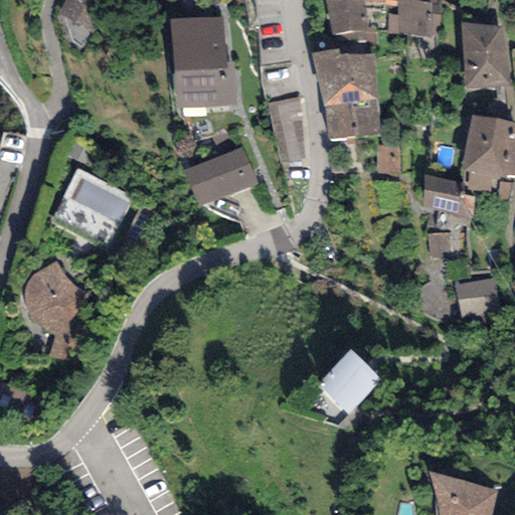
[(69,0),(61,17),(86,29),(103,0),(69,0)]
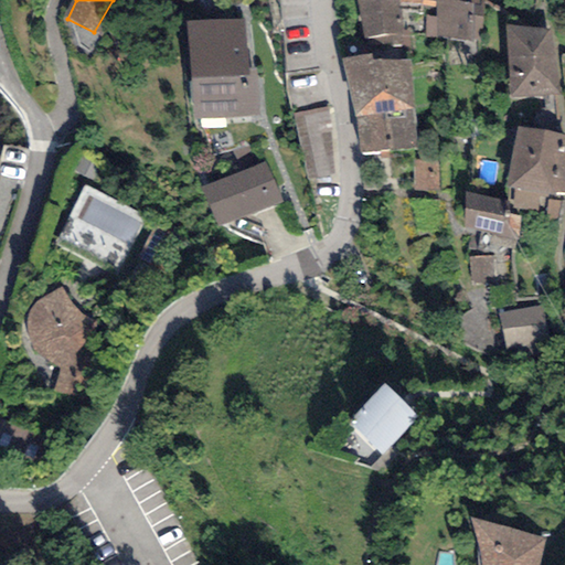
[(400,10),(400,1),(392,0),(354,0),(363,54),(371,54),(412,51),(409,29),(402,30),(400,10)]
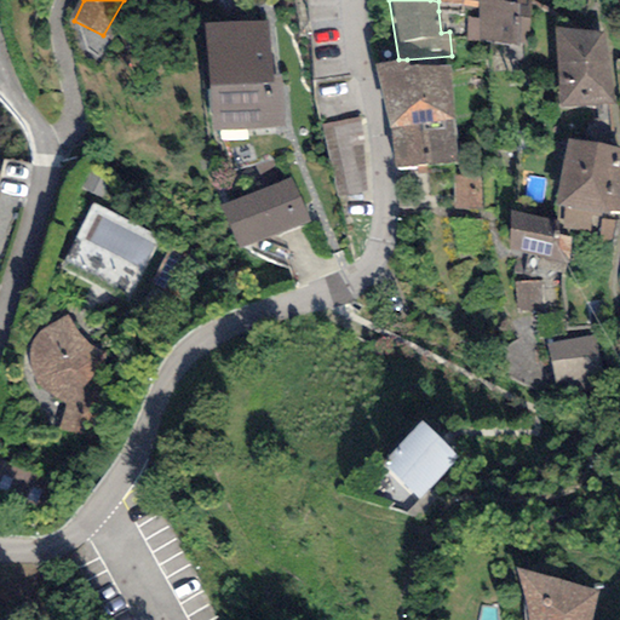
[(430,0),(438,1),(438,11),(459,13),(460,5),(478,9),(477,0),(430,0)]
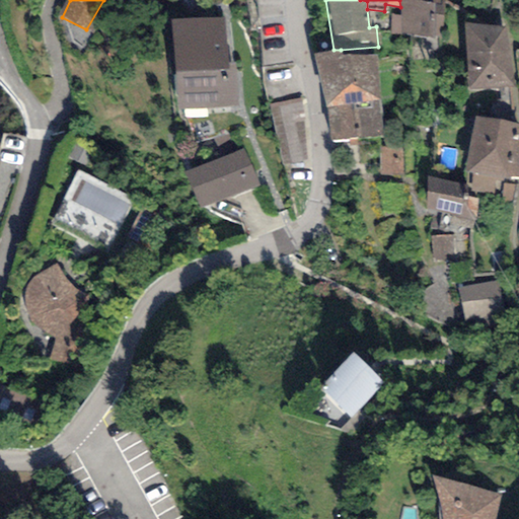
[(399,0),(400,7),(400,15),(390,14),(391,34),(434,41),(434,13),(443,14),(444,0),(399,0)]
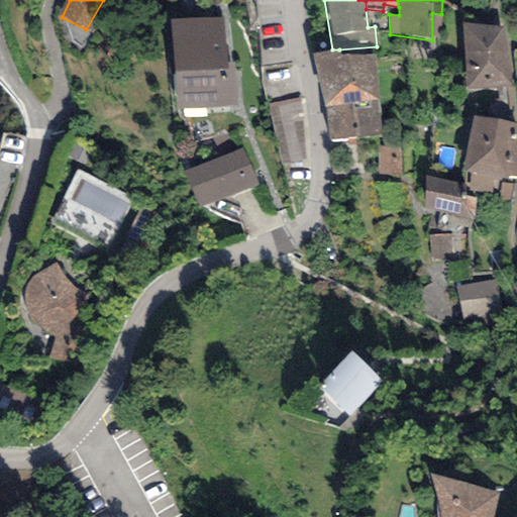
[(222,22),(172,26),(178,109),(233,105),(231,71),(225,71),(222,22)]
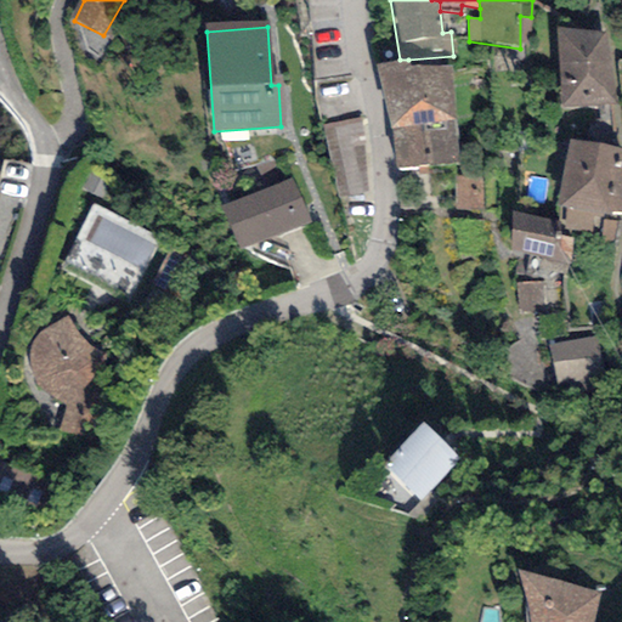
[(559,63),(609,62),(604,32),(555,27),(559,63)]
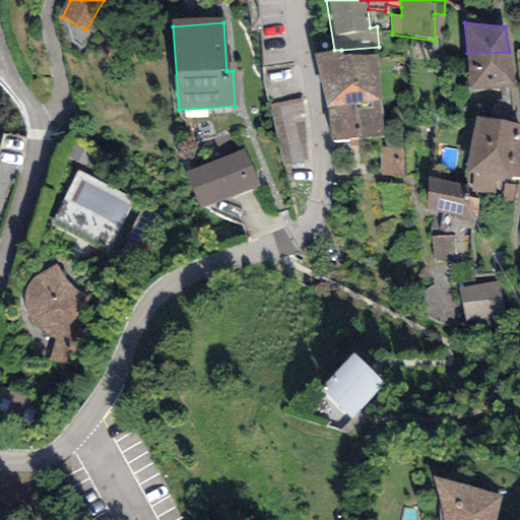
[(334,50),(314,54),(328,109),(332,140),(383,135),(376,55),(342,55),(341,50),(334,50)]
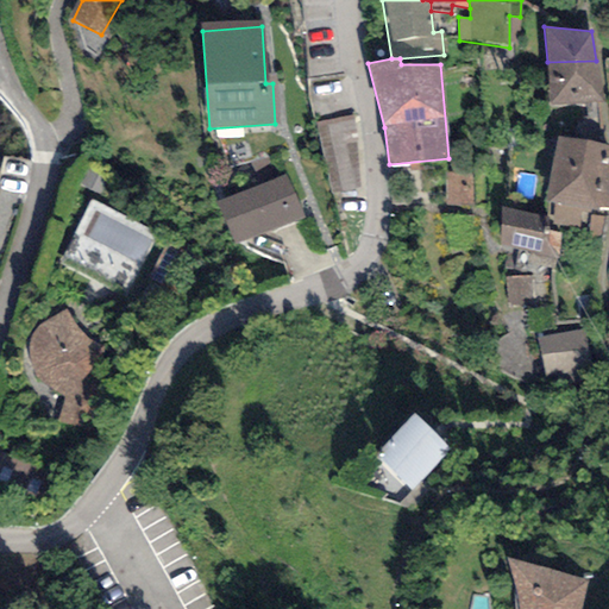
[(596,61),(547,62),(551,106),(603,101),(596,61)]
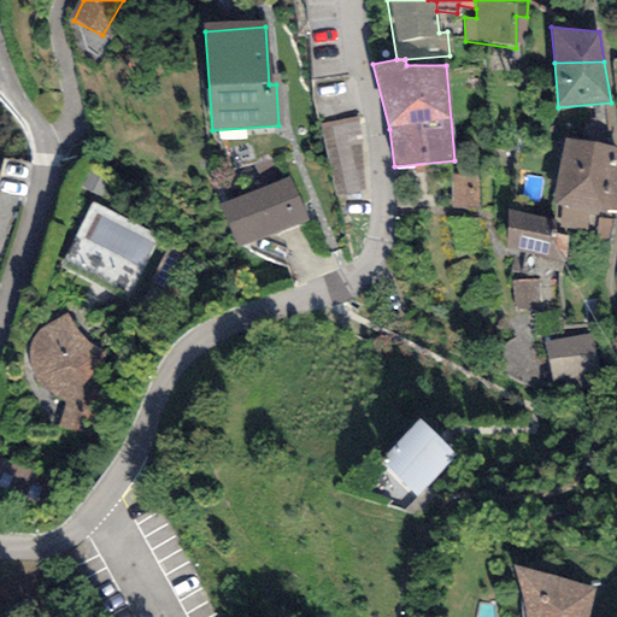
[(356,129),(321,134),(330,205),(365,200),(356,129)]
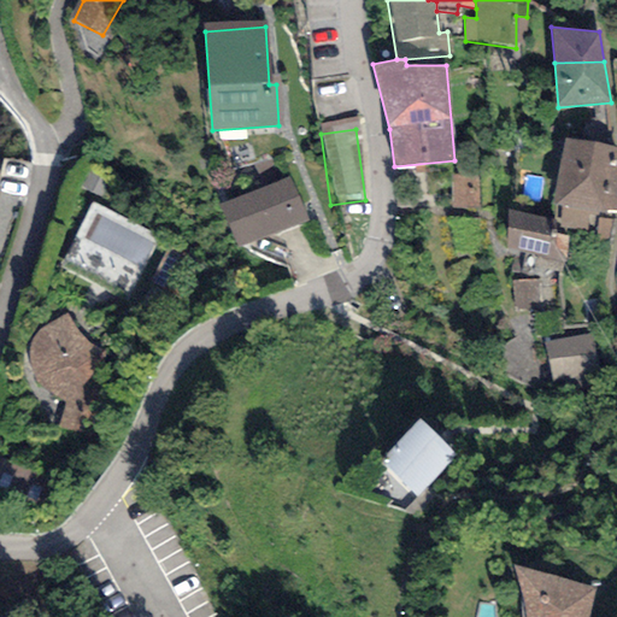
[(613,158),(568,151),(559,206),(616,215),(616,207),(616,171),(612,170),(613,158)]
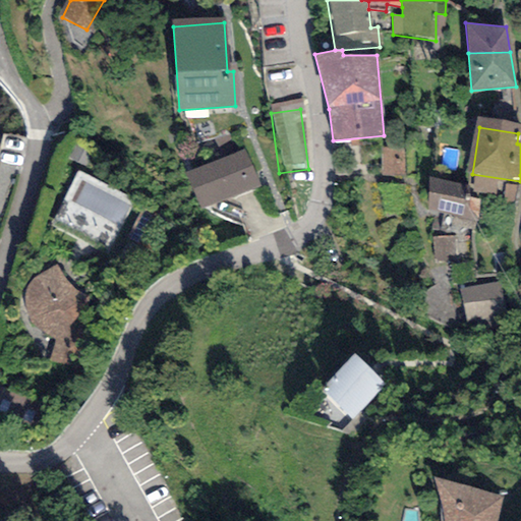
[(401,149),(383,150),(384,176),(402,175),(401,149)]
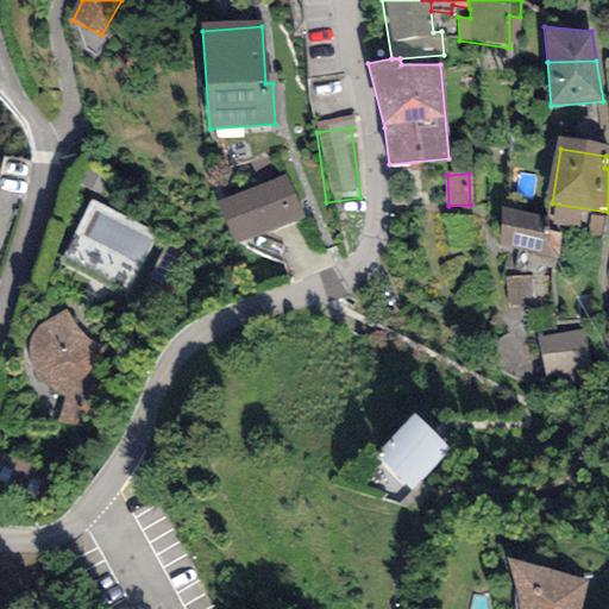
[(282,184),(220,213),(237,249),(299,219),(282,184)]
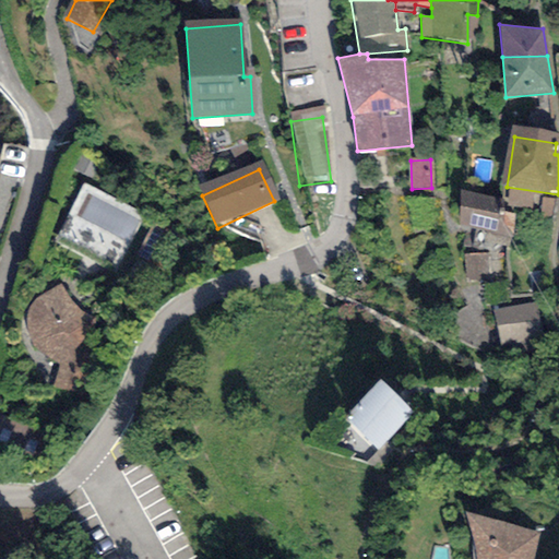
[(142,214),(85,188),(60,240),(117,266),(142,214)]
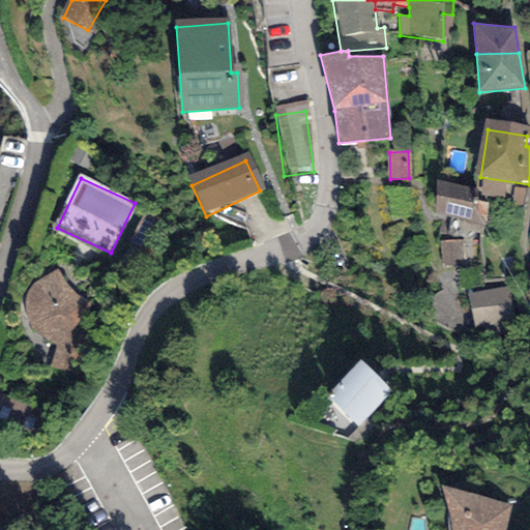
[(476,195),(439,188),(438,218),(464,223),(462,232),(480,236),(484,207),(475,207),(476,195)]
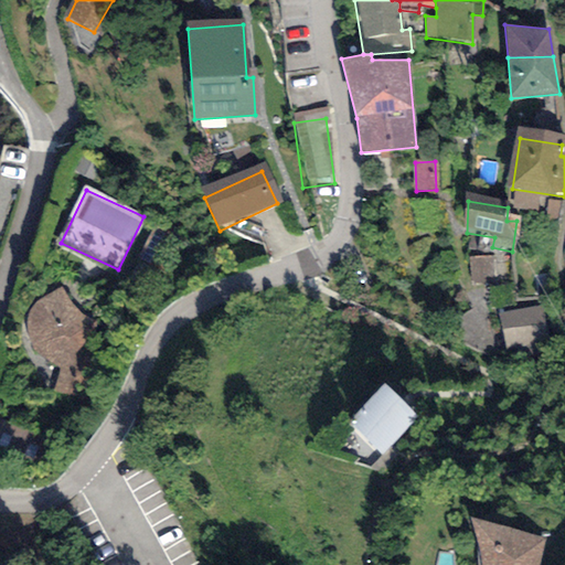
[(478,284),(496,283),(494,260),(477,262),(478,284)]
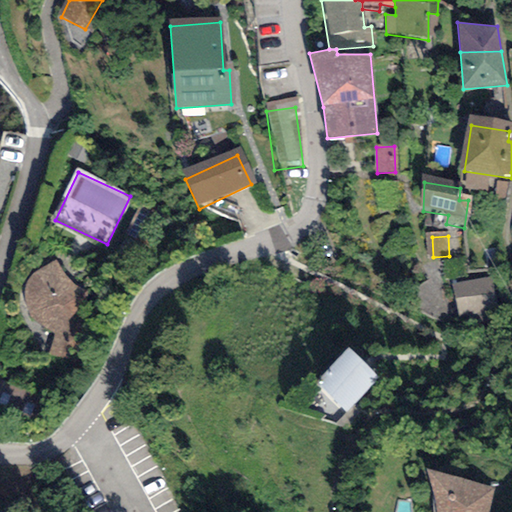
[(70,292),(67,286),(55,267),(39,277),(30,286),(28,300),(34,317),(55,332),(50,356),(73,361),(86,295),(70,292)]
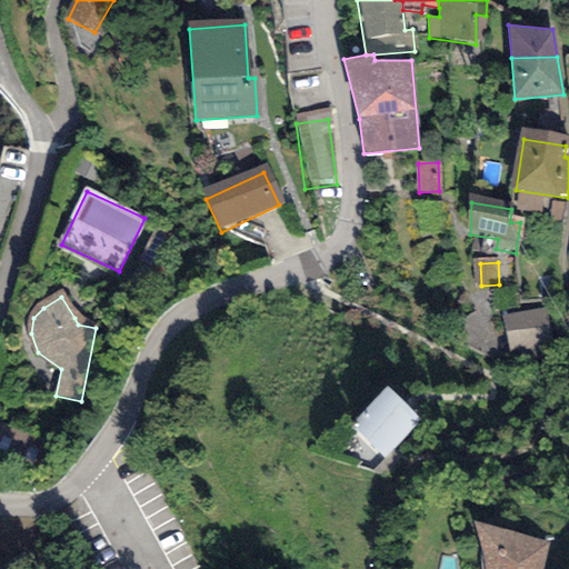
[(548,343),(541,307),(502,316),(510,351),(548,343)]
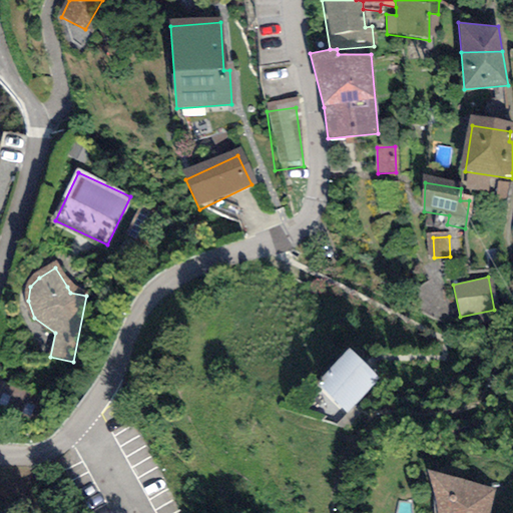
[(348,349),(316,385),(347,412),(379,376),(348,349)]
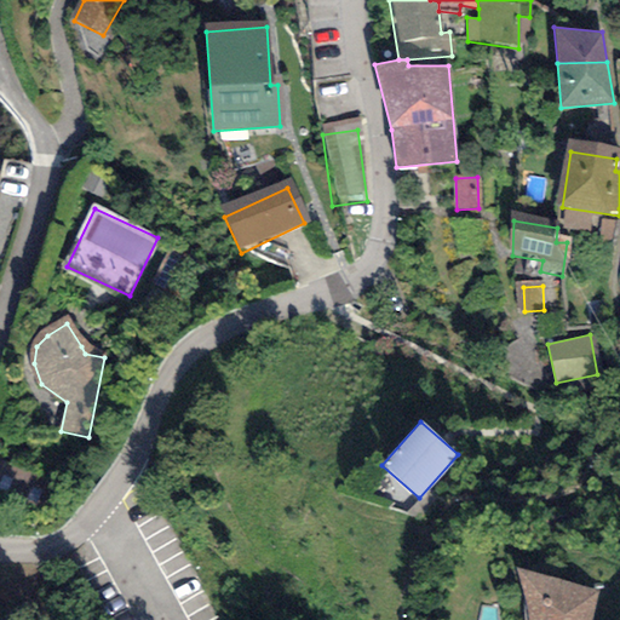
[(0,520),(22,521),(42,503),(11,470),(0,476),(0,520)]
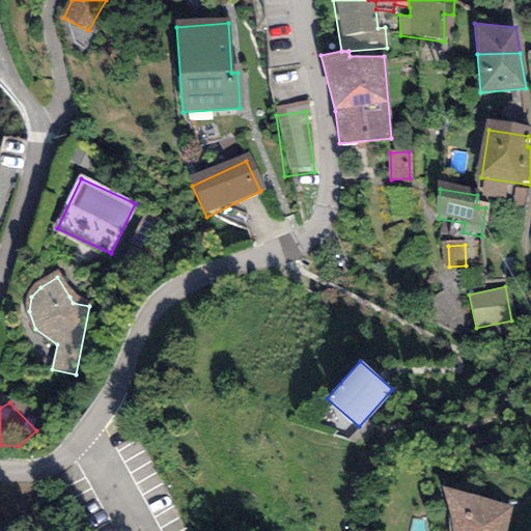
[(506,530),(512,507),(443,487),(445,502),(449,513),(451,525),(451,530),(506,530)]
